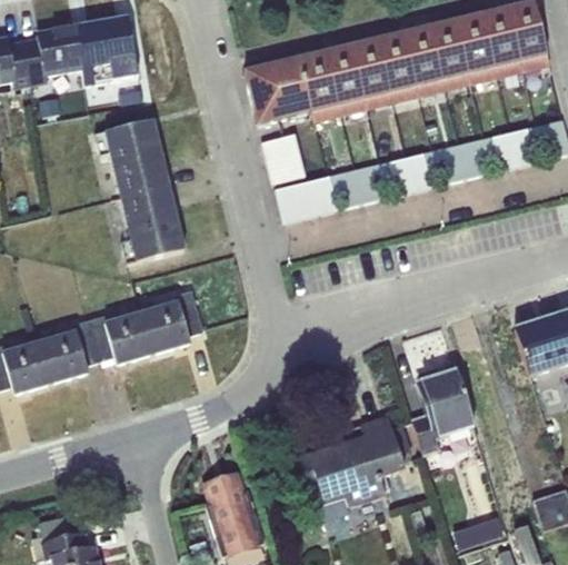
[(522,68),(549,61),(535,0),(508,7),(522,68)]
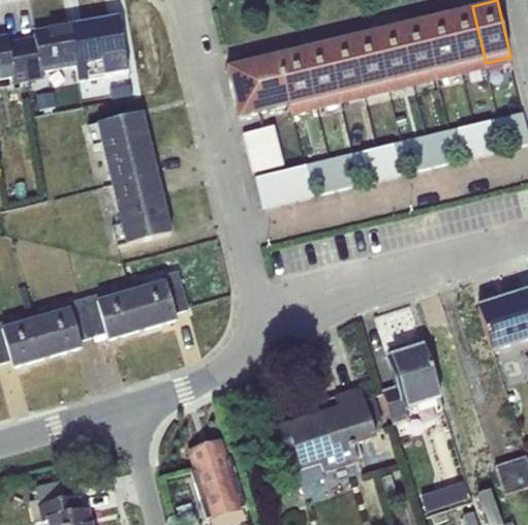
[(472,6),(447,11),(462,72),(487,66),(486,63),(472,6)]
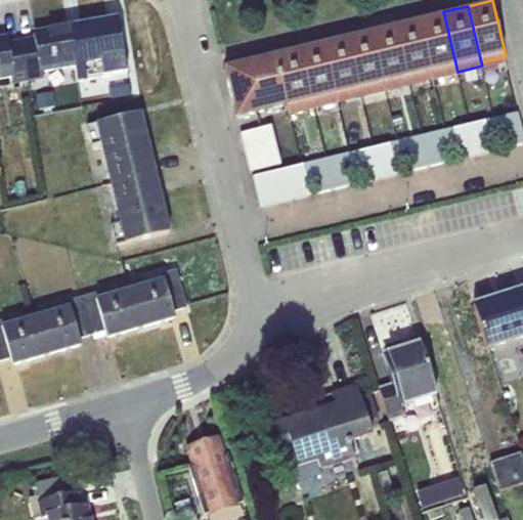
[(420,17),(434,78),(458,72),(443,11),(420,17)]
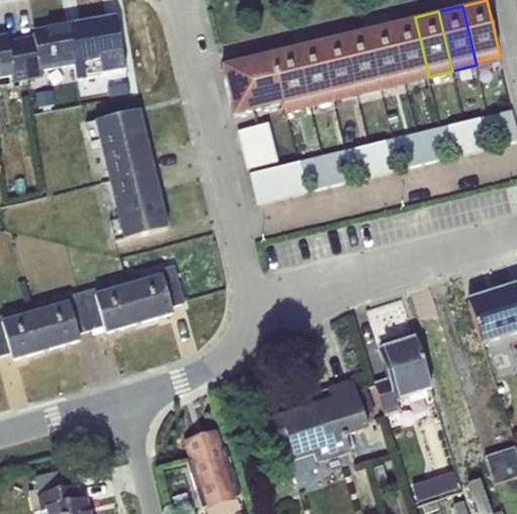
[(391,23),(406,82),(429,77),(415,17),(391,23)]
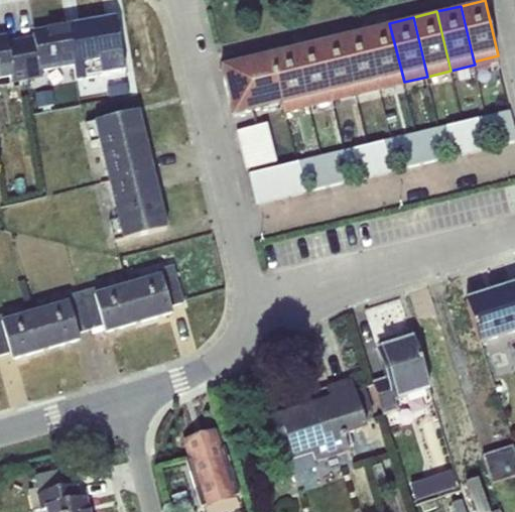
[(102,18),(68,24),(75,65),(76,65),(78,77),(125,69),(117,22),(103,24),(102,18)]
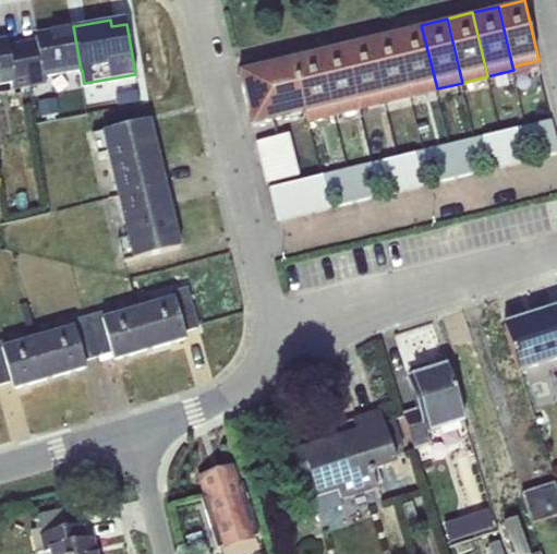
[(396,31),(411,95),(437,88),(421,25),(396,31)]
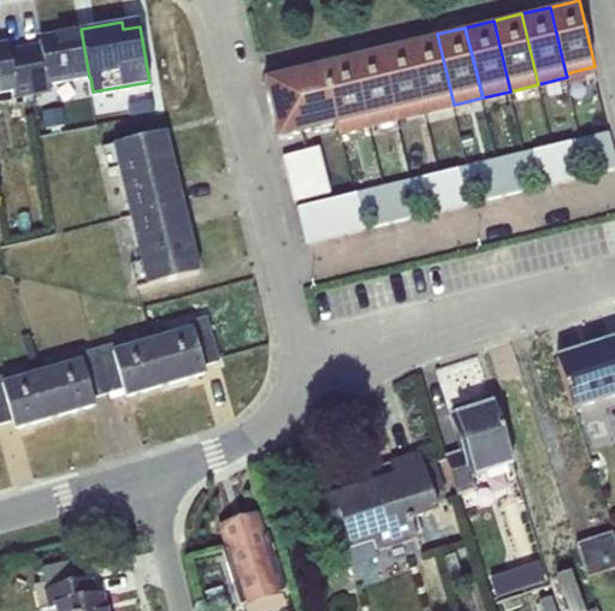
[(41,43),(25,46),(34,94),(53,92),(52,84),(89,77),(81,29),(40,36),(41,43)]
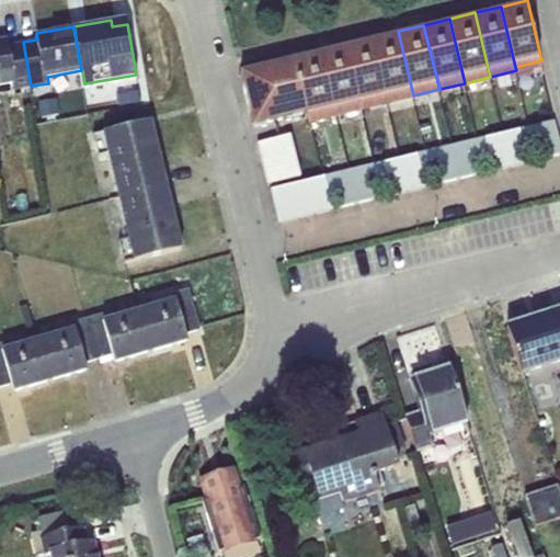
[(372,37),(388,101),(413,95),(398,31),(372,37)]
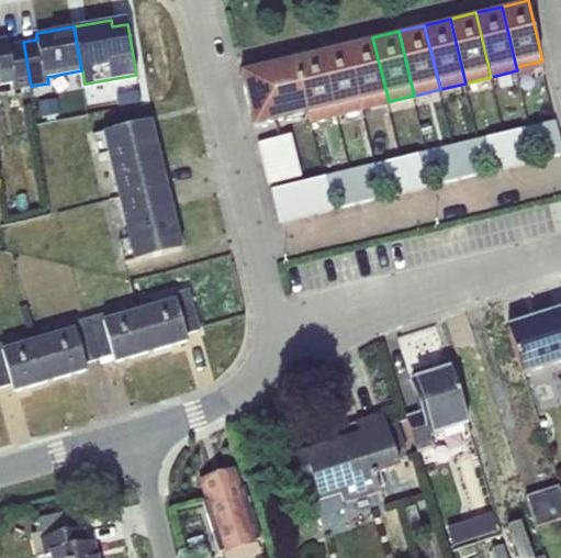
[(347,44),(363,108),(389,101),(372,37),(347,44)]
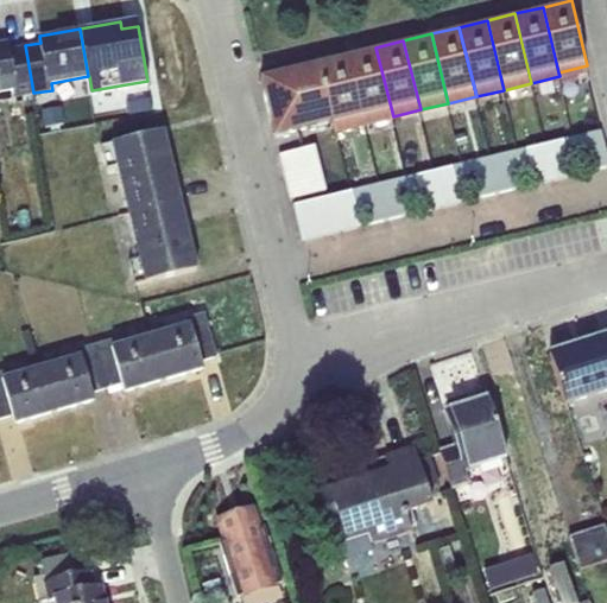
[(8,42),(0,42),(0,91),(14,89),(16,96),(33,93),(25,45),(10,49),(8,42)]
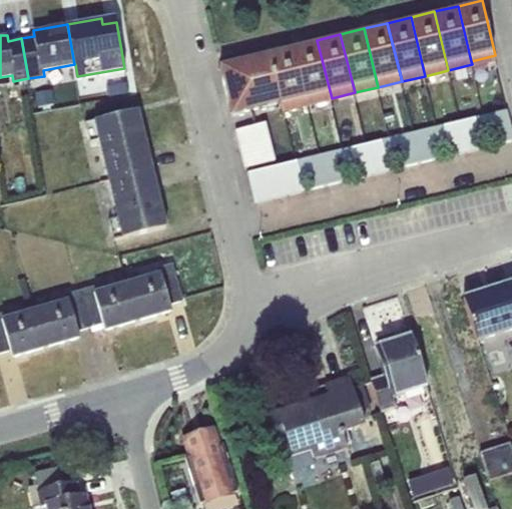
[(294,45),(308,104),(332,98),(317,40),(294,45)]
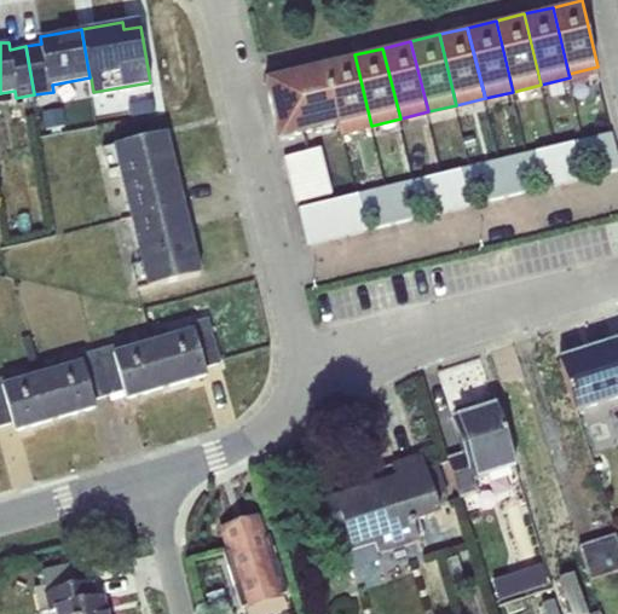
[(340,120),(344,132),(371,126),(354,54),(324,62),(340,120)]
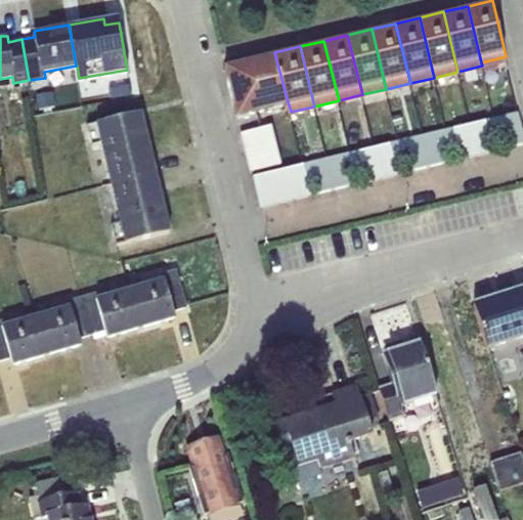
[(237,115),(288,101),(274,52),(225,65),(237,115)]
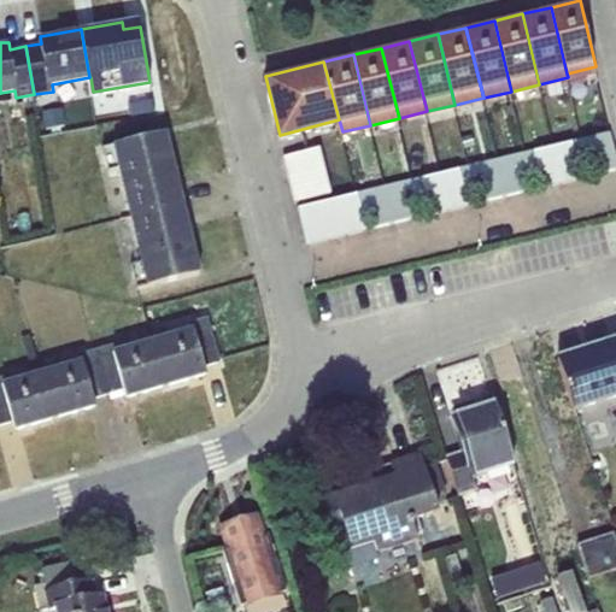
[(64,105),(44,109),(46,127),(68,123),(64,105)]
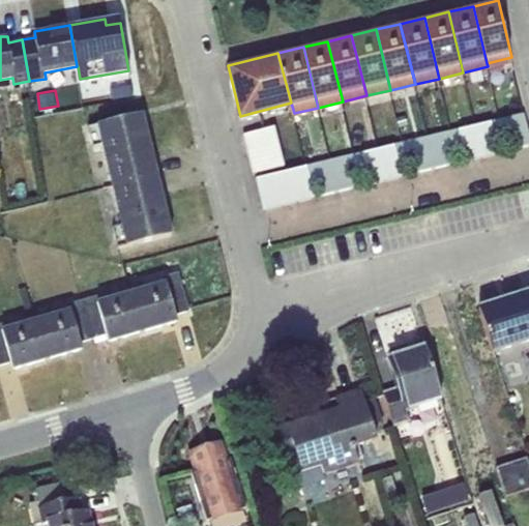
[(103,144),(147,133),(143,117),(144,116),(143,111),(89,124),(93,145),(103,144)]
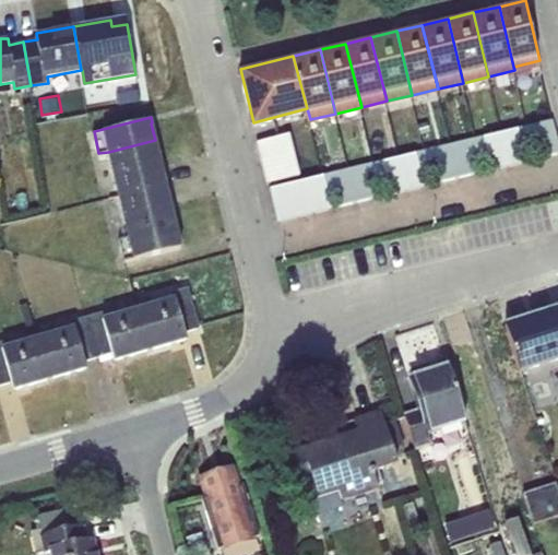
[(538,138),(543,154),(557,149),(557,136),(553,117),(527,122),(532,140),(538,138)]
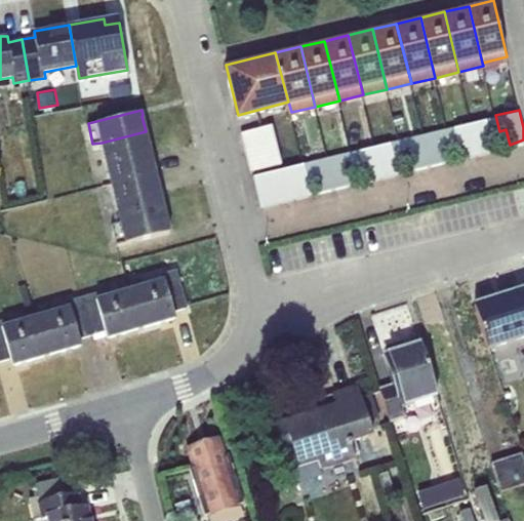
[(478,152),(494,148),(491,132),(499,131),(495,115),(471,121),(478,152)]
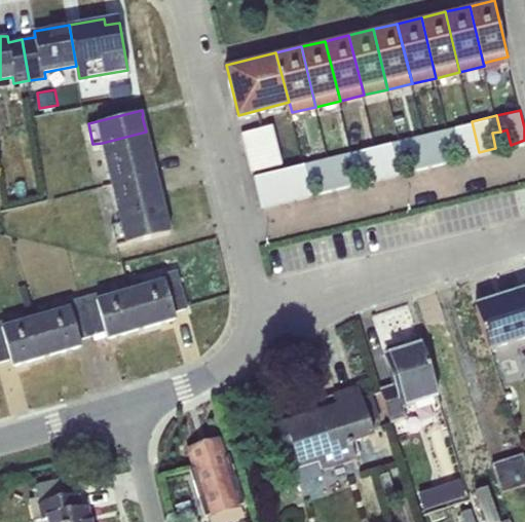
[(448,127),(451,143),(459,141),(462,156),(479,152),(472,121),(448,127)]
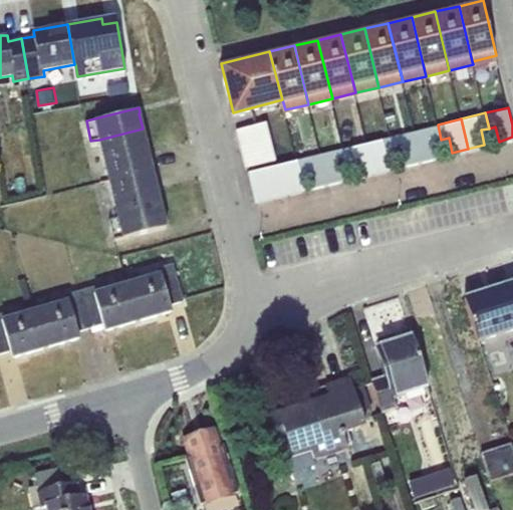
[(267,119),(237,128),(246,166),(277,158),(267,119)]
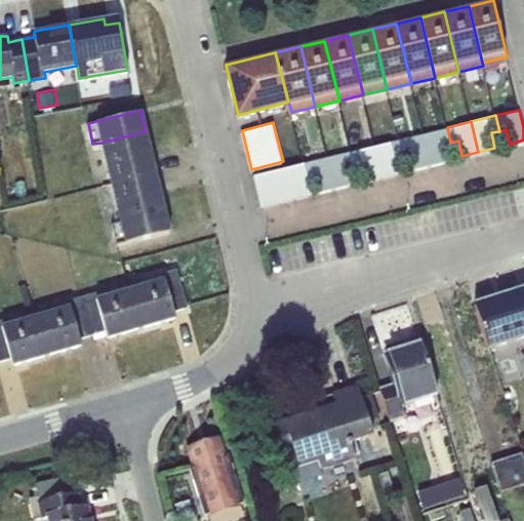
[(450,143),(447,127),(422,133),(431,163),(446,159),(443,145),(450,143)]
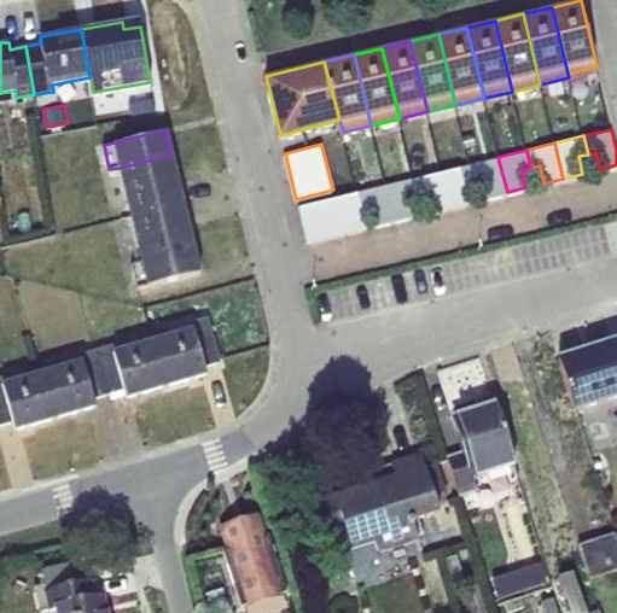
[(131,214),(184,200),(182,197),(181,198),(178,182),(179,182),(172,155),(120,168),(131,214)]
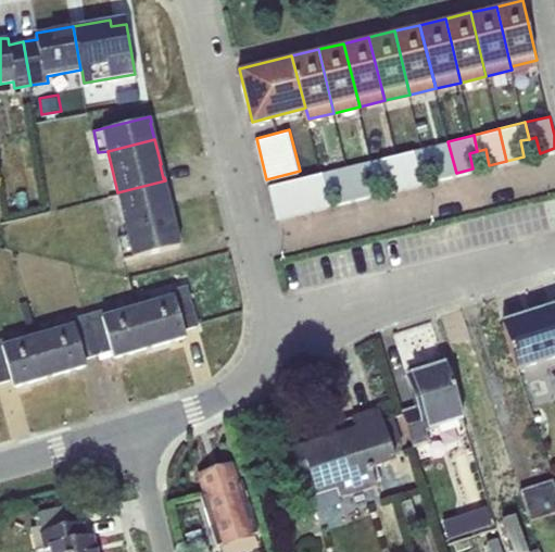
[(456,173),(448,141),(423,147),(427,163),(434,162),(439,177),(456,173)]
